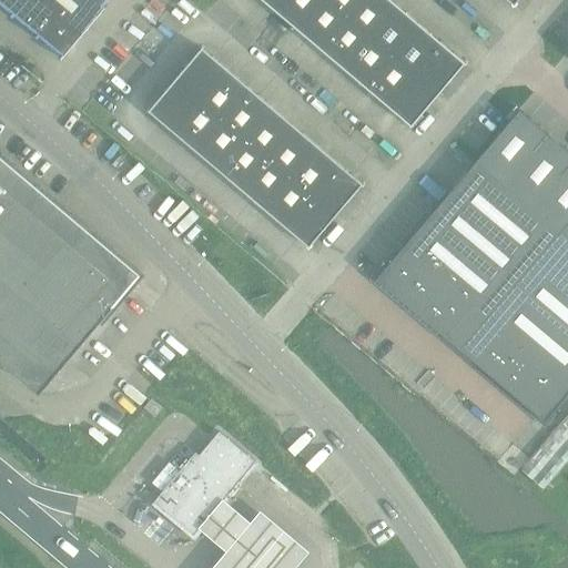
[(0,0),(0,8),(61,60),(111,0),(0,0)]
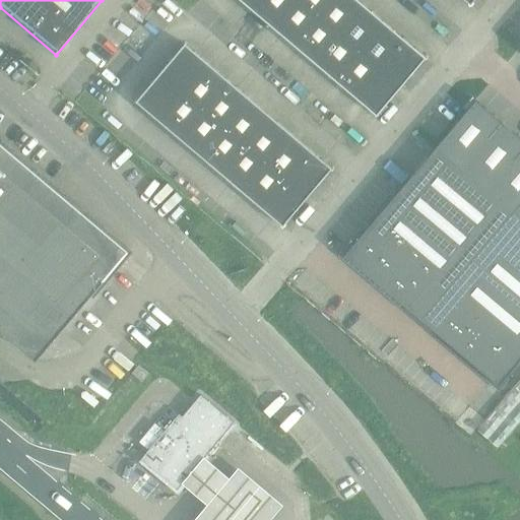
[(239,0),(376,116),(426,58),(356,0),(239,0)]
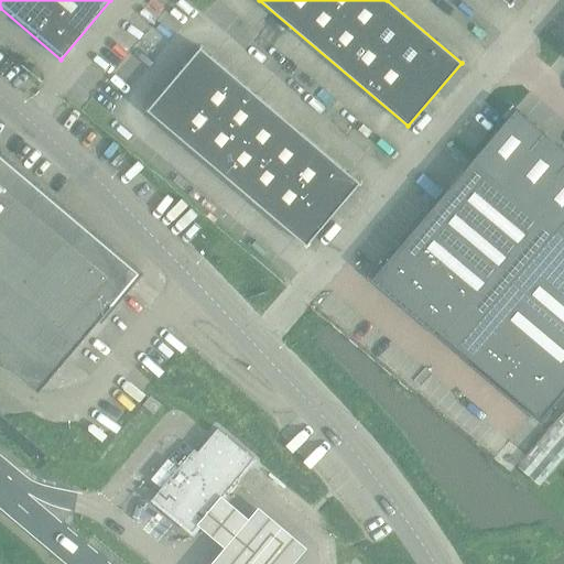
[(201,47),(147,111),(306,247),(359,183),(201,47)]
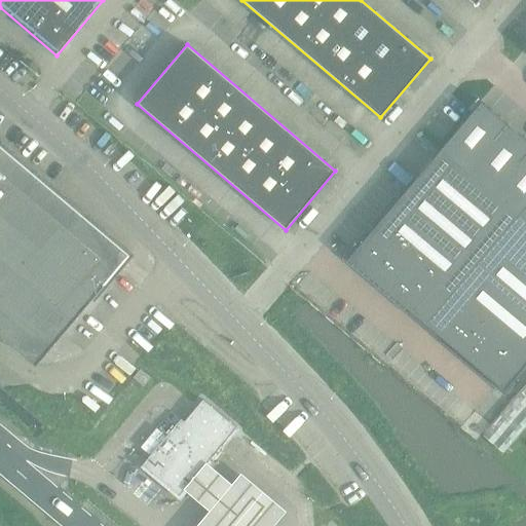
[(483,104),(443,151),(467,172),(506,124),(483,104)]
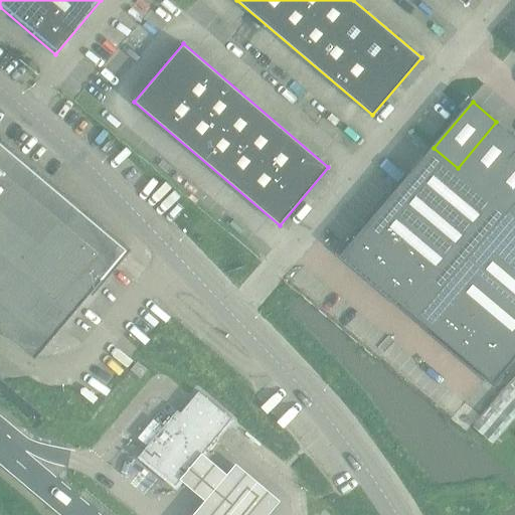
[(514,137),(496,122),(458,168),(483,189),(514,152),(514,137)]
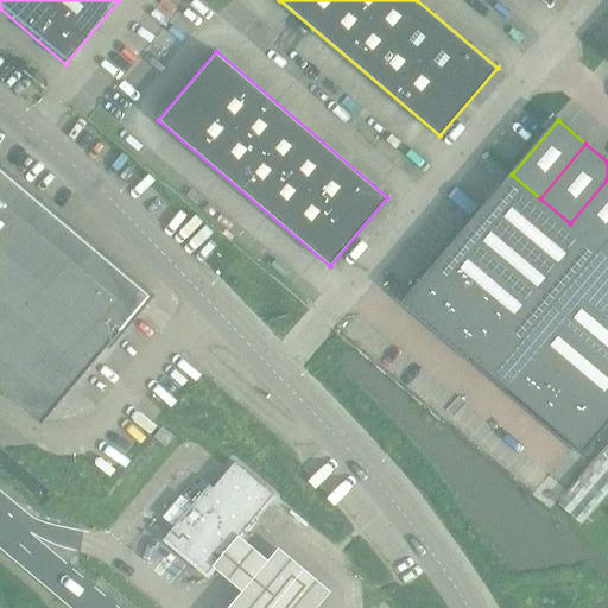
[(0,386),(42,422),(108,343),(109,344),(152,293),(0,164),(0,386)]
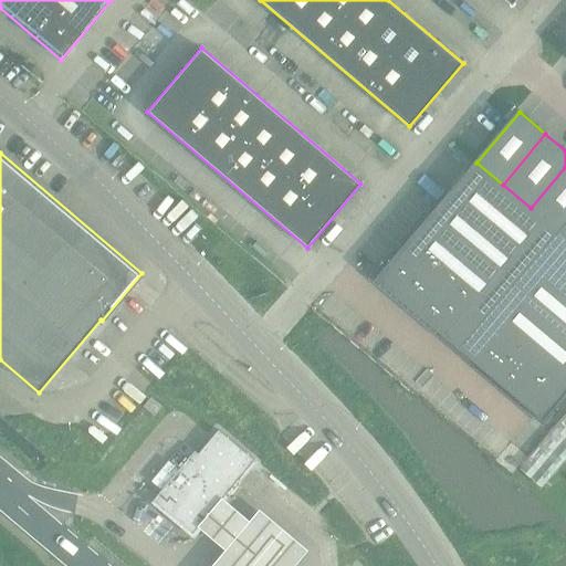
[(477,163),(377,280),(458,348),(559,232),(531,208),(503,185),(477,163)]
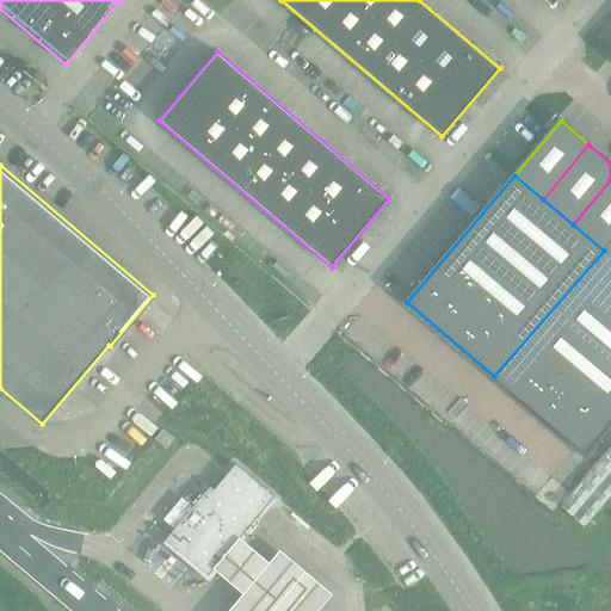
[(610,180),(573,224),(604,251),(610,241),(610,180)]
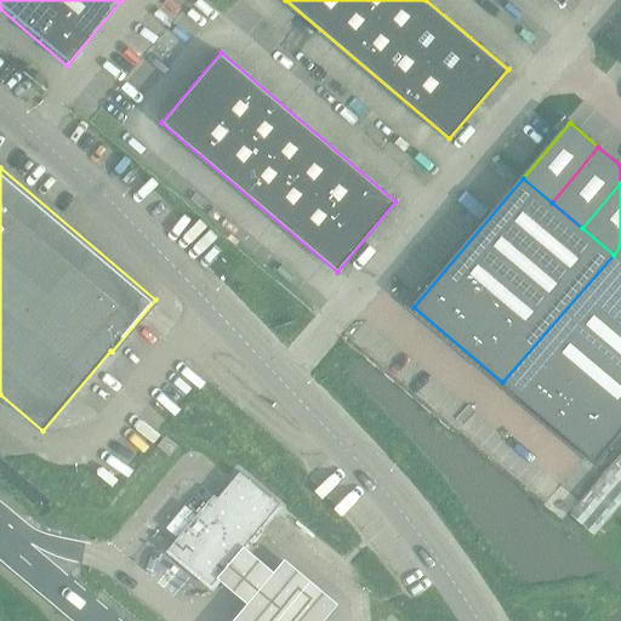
[(620,261),(614,255),(502,382),(597,462),(620,433),(620,261)]
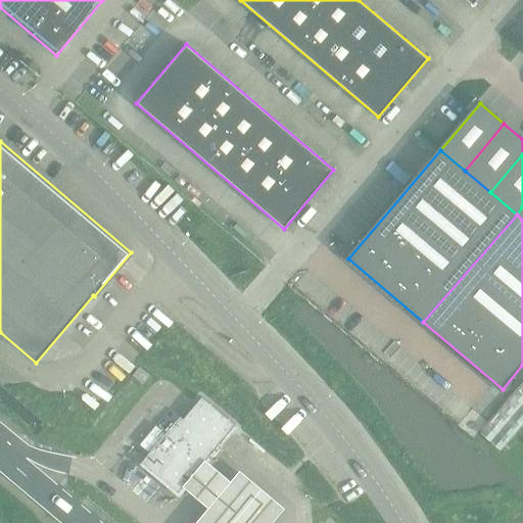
[(149,376),(139,368),(132,375),(142,384),(149,376)]
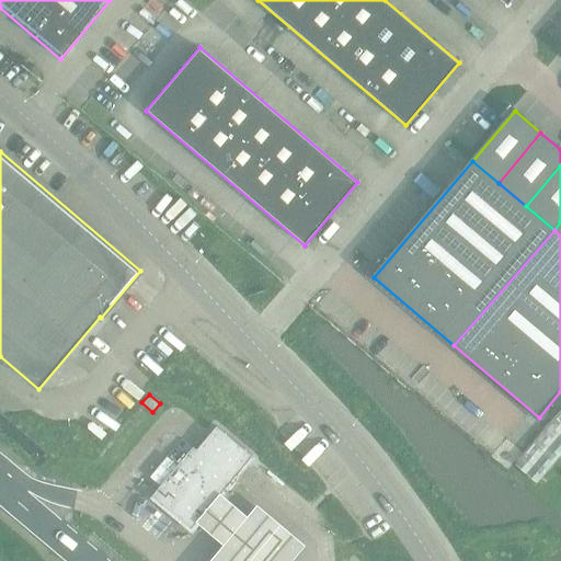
[(560,410),(514,465),(526,473),(537,484),(560,456),(560,410)]
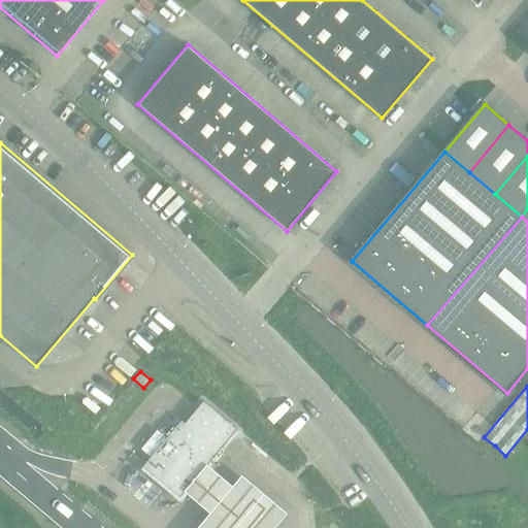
[(157,430),(141,450),(151,457),(141,469),(143,471),(144,470),(178,499),(178,500),(180,502),(183,499),(180,498),(218,455),(219,456),(221,454),(220,452),(221,451),(226,444),(231,438),(235,433),(237,434),(239,432),(203,401),(192,416),(187,422),(185,424),(182,421),(167,438),(157,430)]
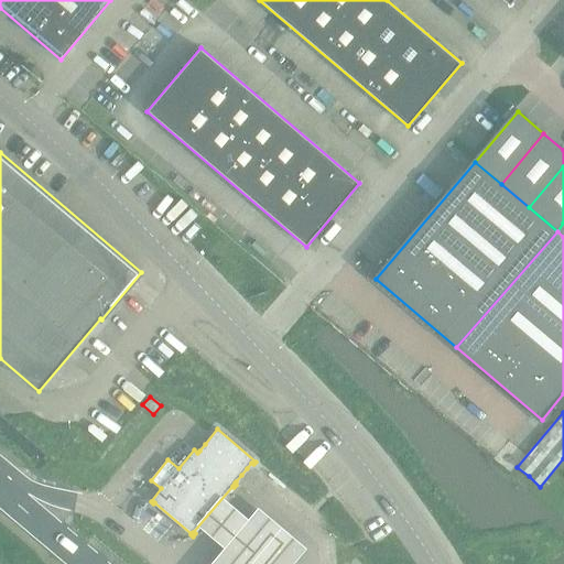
[(256,510),(208,563),(291,563),(303,551),(256,510)]
